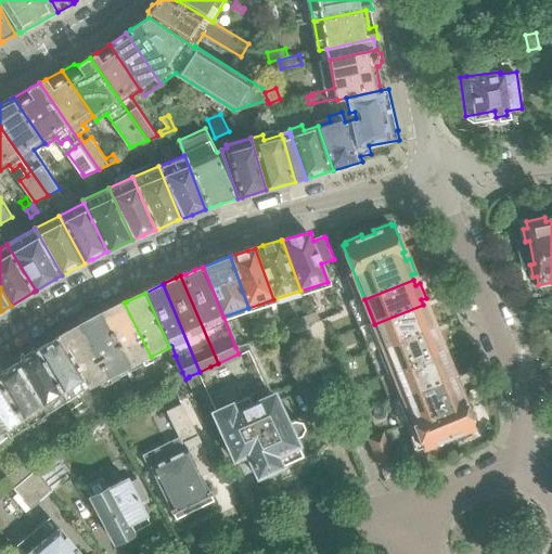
[(151,357),(124,303),(102,314),(130,368),(151,357)]
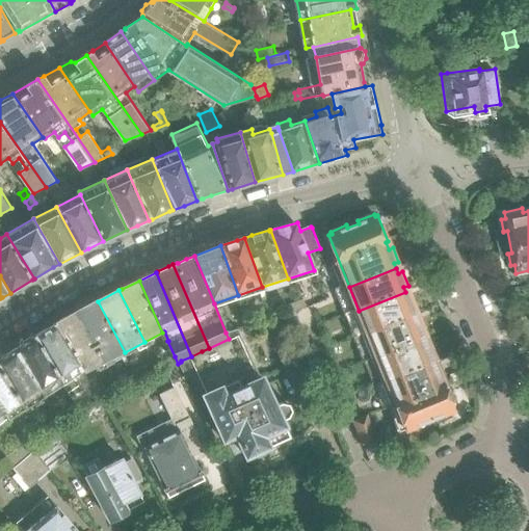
[(359,311),(368,336),(415,316),(414,311),(418,310),(412,295),(407,297),(405,292),(359,311)]
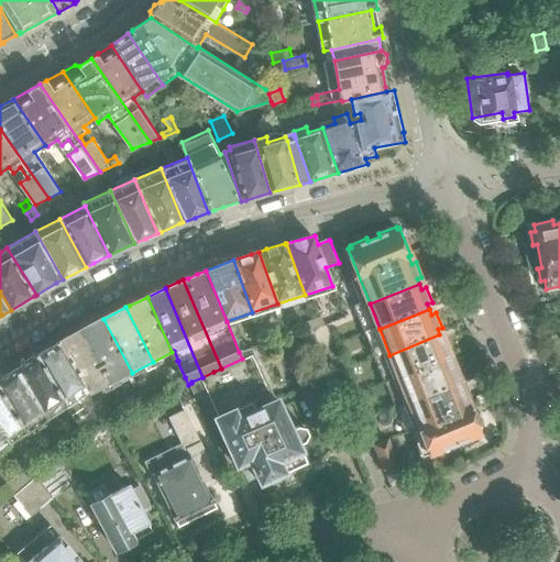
[(132,373),(103,319),(83,330),(111,384),(132,373)]
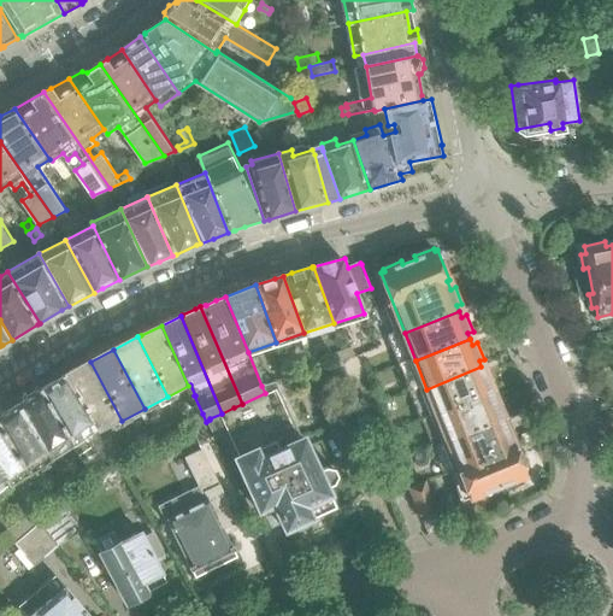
[(99,432),(122,421),(90,362),(66,375),(94,424),(99,432)]
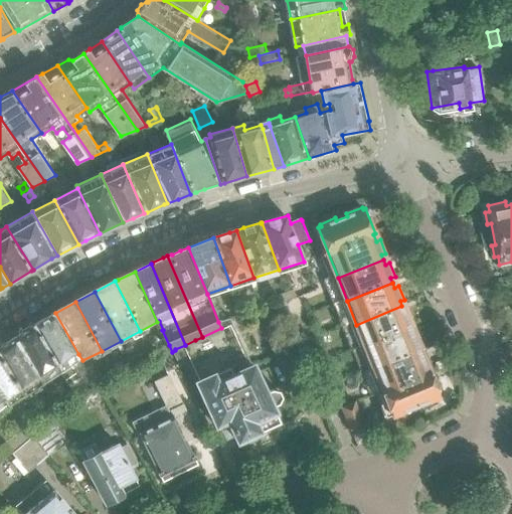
[(281,309),(279,305),(278,303),(267,308),(270,314),(281,309)]
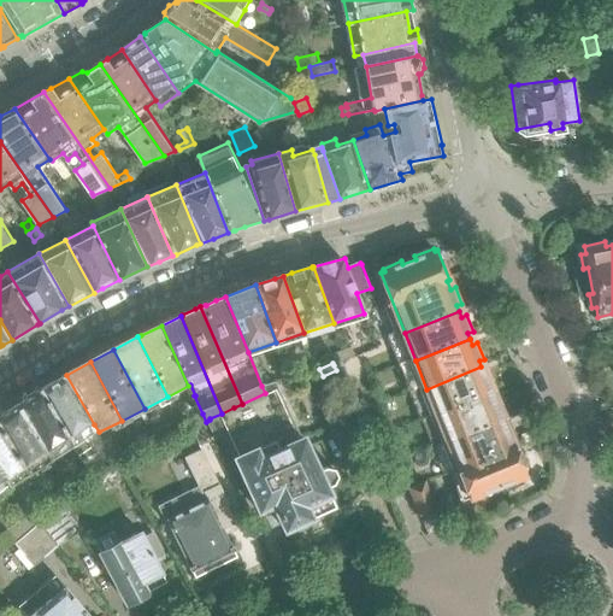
[(438,417),(493,394),(490,388),(495,387),(489,370),(483,373),(481,367),(426,389),(438,417)]
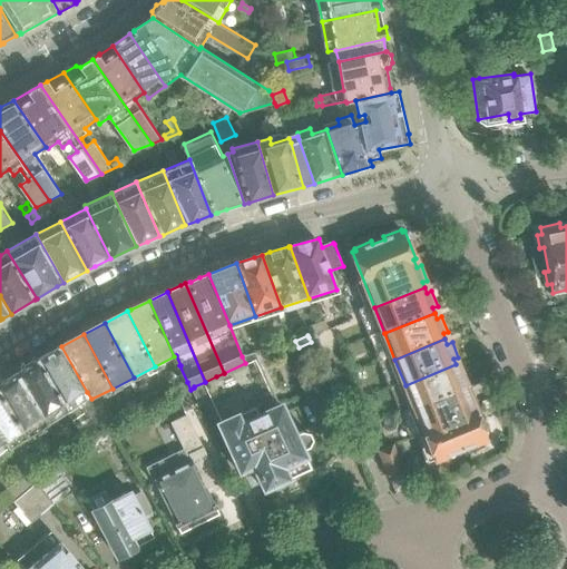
[(78,398),(87,392),(61,346),(40,359),(38,361),(64,402),(76,394),(78,398)]
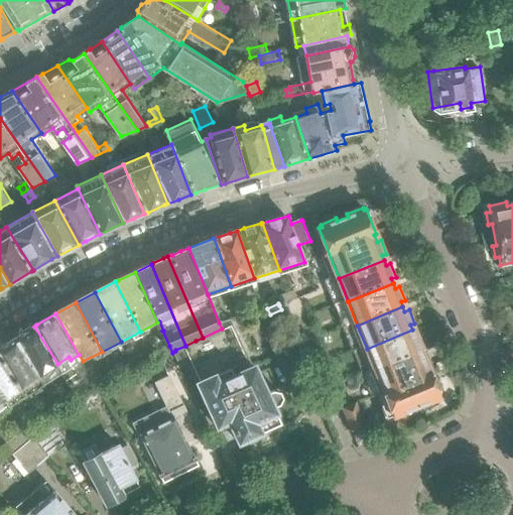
[(185,346),(175,350),(175,351),(181,366),(189,362),(198,380),(210,407),(214,405),(218,403),(216,400),(226,395),(219,380),(254,364),(233,318),(219,323),(222,329),(203,338),(196,341),(185,346)]
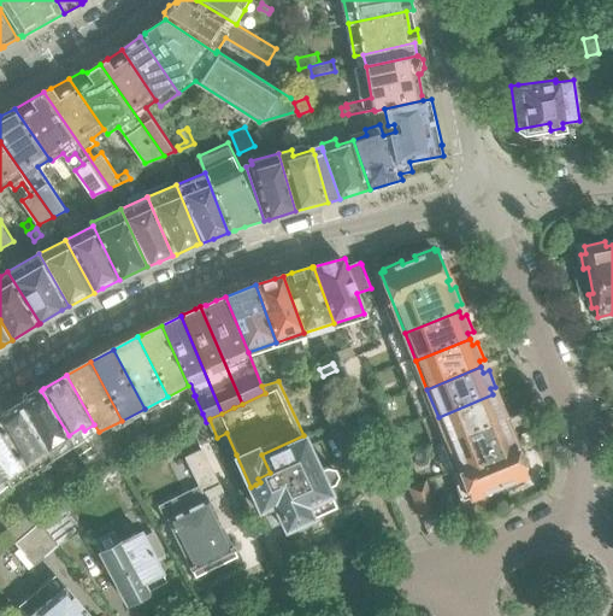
[(69,435),(41,391),(19,404),(47,450),(69,435)]
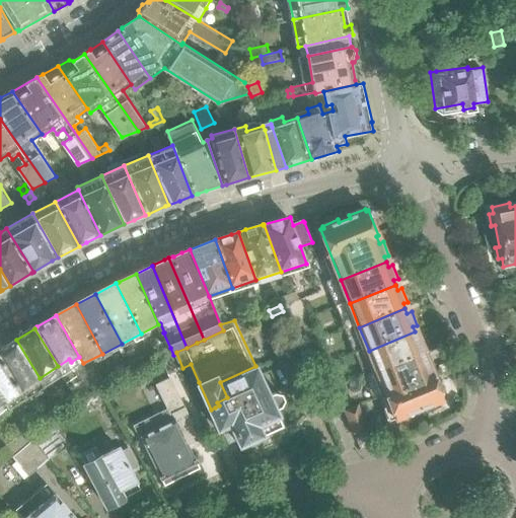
[(369,351),(378,373),(424,355),(422,351),(426,349),(421,335),(417,337),(415,331),(369,351)]
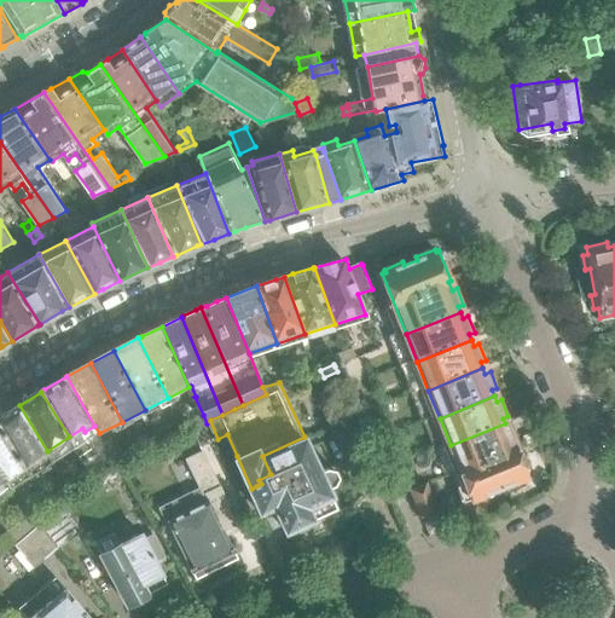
[(0,426),(25,466),(47,451),(19,405),(17,408),(0,419),(0,426)]
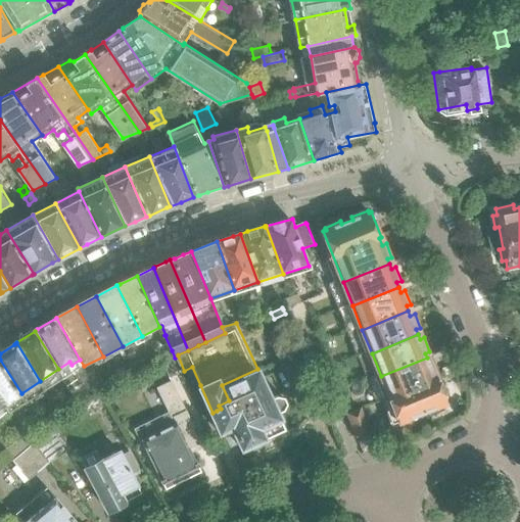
[(181,372),(175,358),(172,350),(161,354),(172,376),(181,372)]
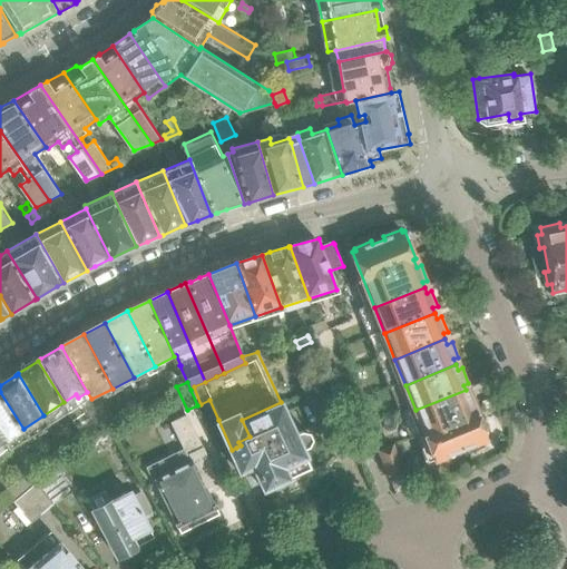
[(416,410),(426,435),(479,414),(478,411),(477,411),(476,410),(479,409),(472,394),(468,395),(466,390),(416,410)]
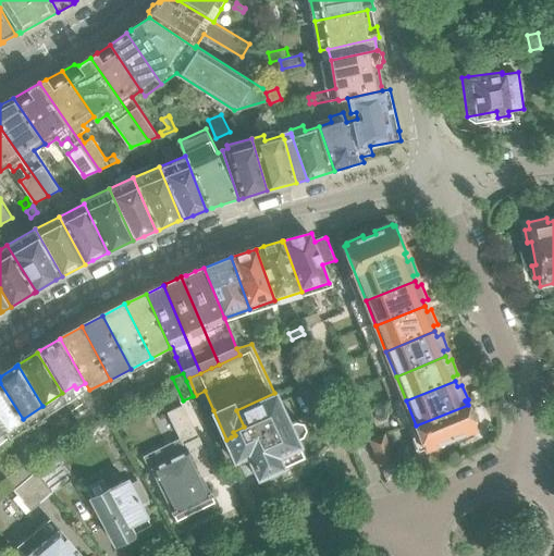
[(5,431),(23,419),(0,383),(0,423),(3,428),(5,431)]
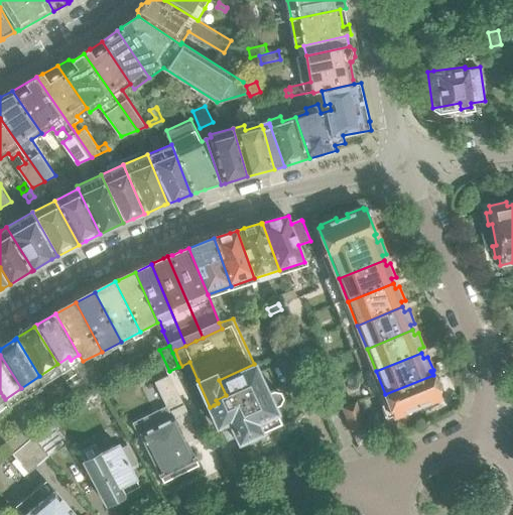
[(132,363),(128,355),(117,361),(120,369),(132,363)]
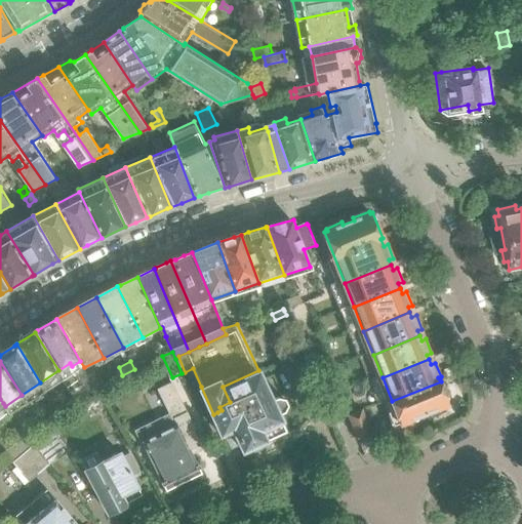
[(219,407),(222,410),(217,412),(225,427),(221,429),(223,435),(227,433),(230,441),(238,437),(244,450),(249,448),(254,449),(261,447),(263,442),(273,438),(281,434),(287,431),(280,414),(286,411),(289,405),(286,399),(279,397),(273,400),(258,370),(223,387),(230,402),(219,407)]
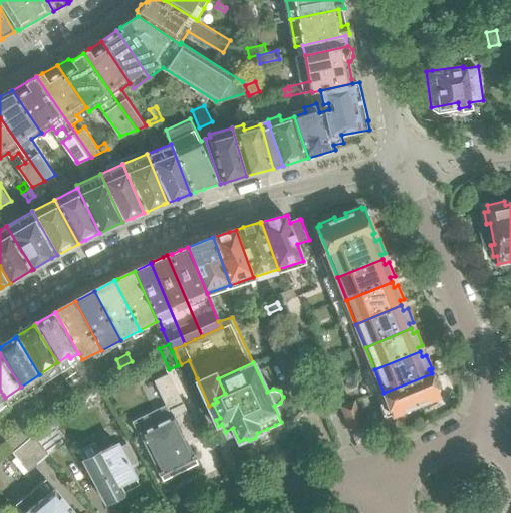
[(195,456),(187,441),(199,435),(192,421),(194,420),(171,372),(156,380),(171,413),(173,416),(141,432),(161,472),(160,472),(161,474),(182,464),(185,470),(198,464),(195,458),(196,458),(195,456)]
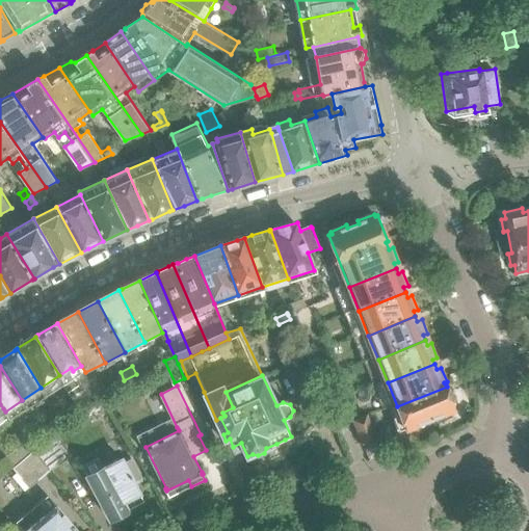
[(447,387),(397,406),(400,417),(396,418),(401,431),(410,427),(411,430),(426,424),(425,421),(437,417),(438,419),(454,413),(453,410),(455,409),(450,396),(447,387)]
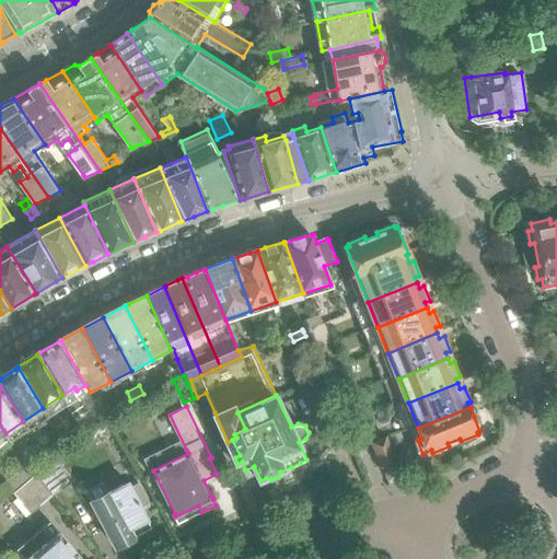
[(78,433),(72,426),(62,432),(68,440),(78,433)]
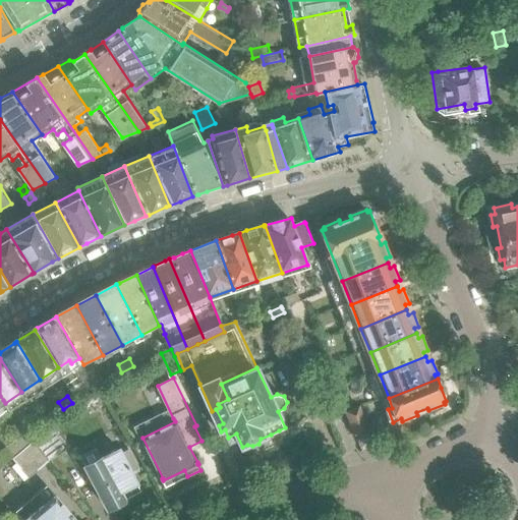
[(371,429),(361,404),(346,410),(356,435),(371,429)]
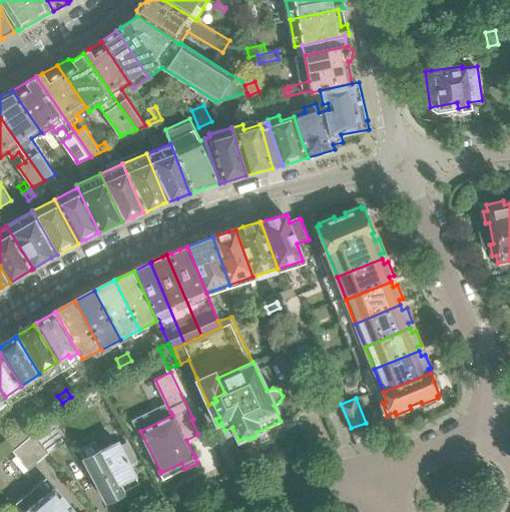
[(28,424),(41,415),(35,408),(23,416),(28,424)]
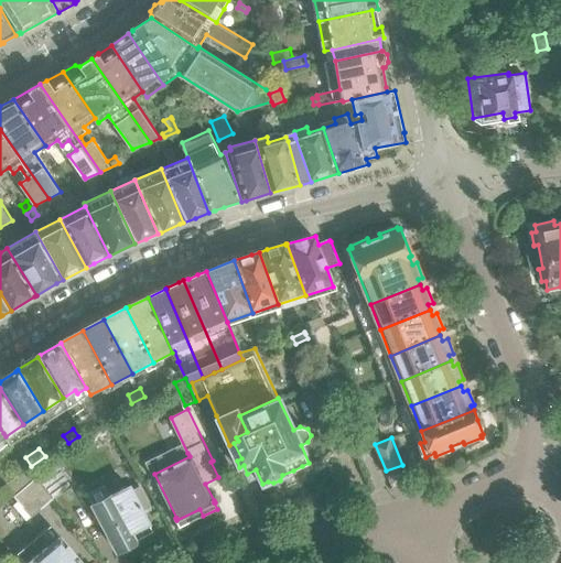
[(39,477),(55,498),(77,484),(61,463),(39,477)]
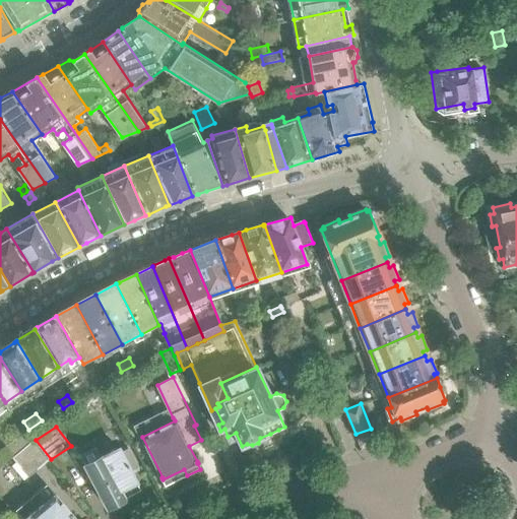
[(9,443),(1,434),(0,434),(0,448),(0,449),(9,443)]
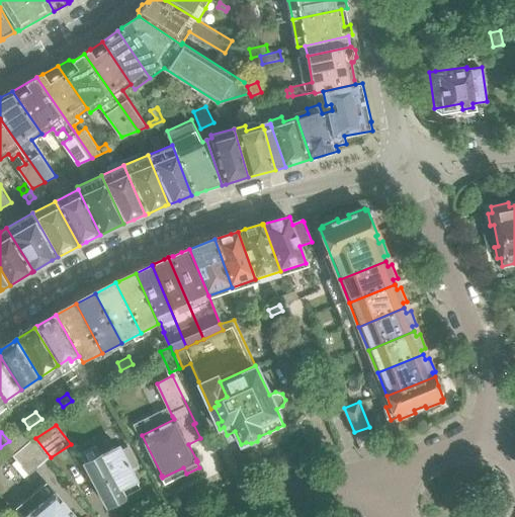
[(51,457),(35,438),(14,455),(18,459),(14,463),(26,478),(30,474),(30,475),(51,457)]
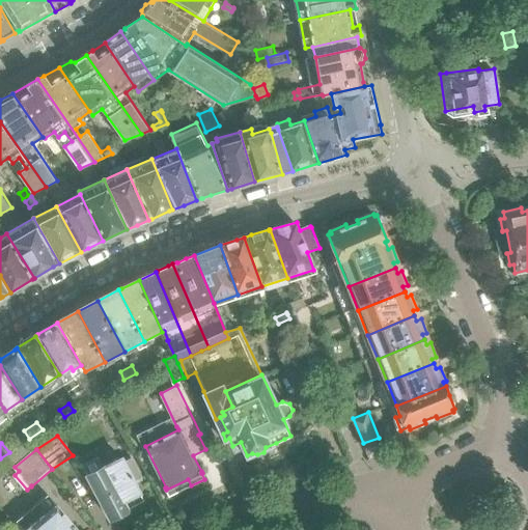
[(146,500),(138,484),(136,481),(144,477),(134,456),(129,459),(127,454),(104,466),(99,456),(84,464),(111,518),(116,515),(146,500)]
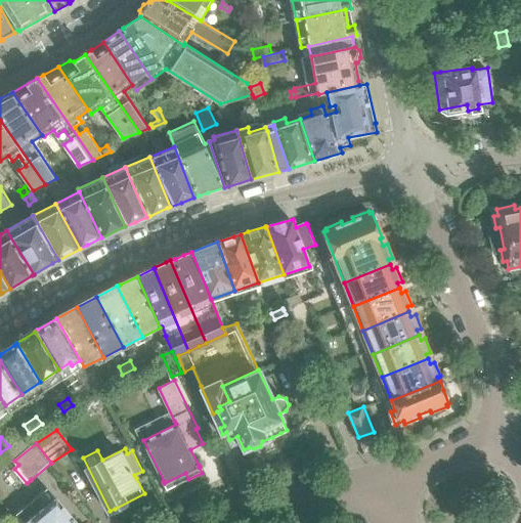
[(78,522),(58,498),(48,487),(16,514),(24,522),(78,522)]
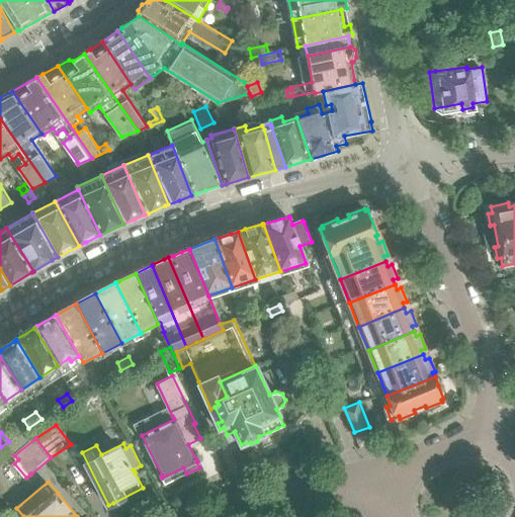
All buildings are outlined.
